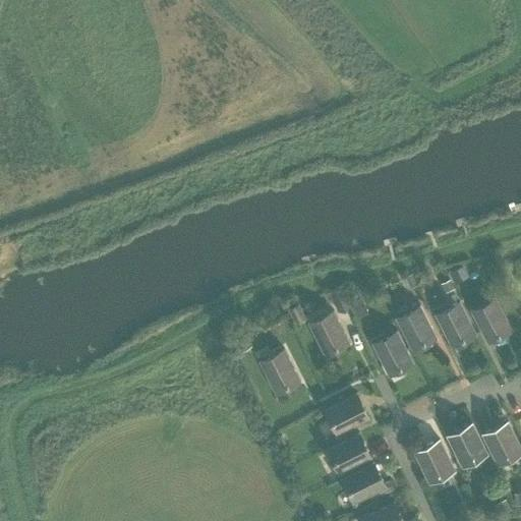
[(463,264),(450,270),(454,278),(467,271),(463,264)]
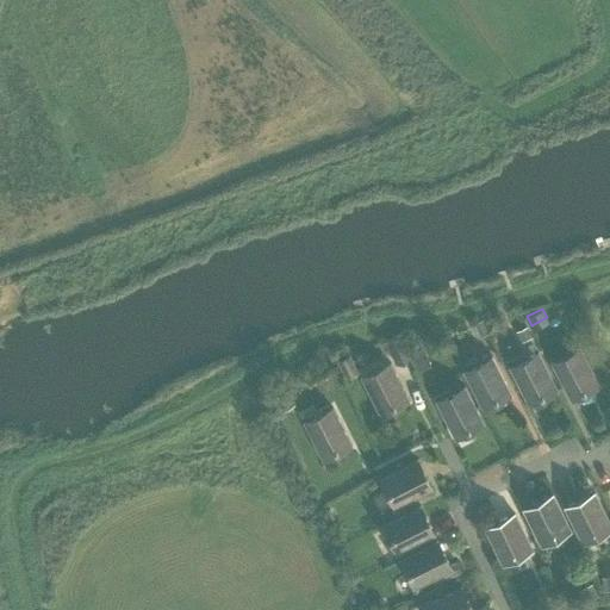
[(481,323),(473,327),(479,340),(487,336),(481,323)]
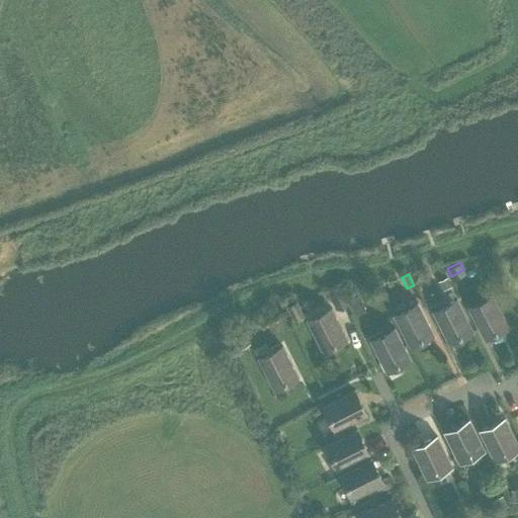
[(447,275),(439,279),(443,288),(451,284),(447,275)]
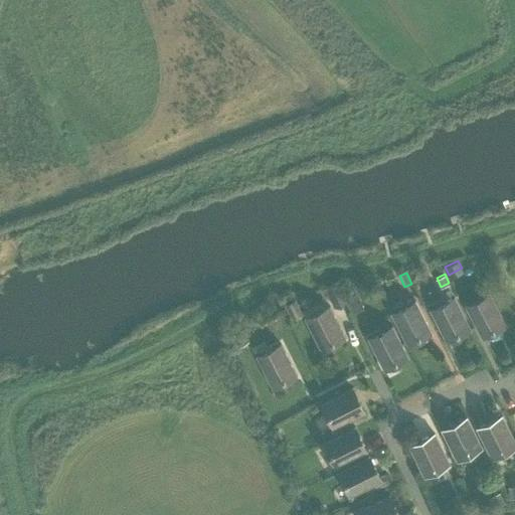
[(491,294),(467,307),(484,340),(508,327),(491,294)]
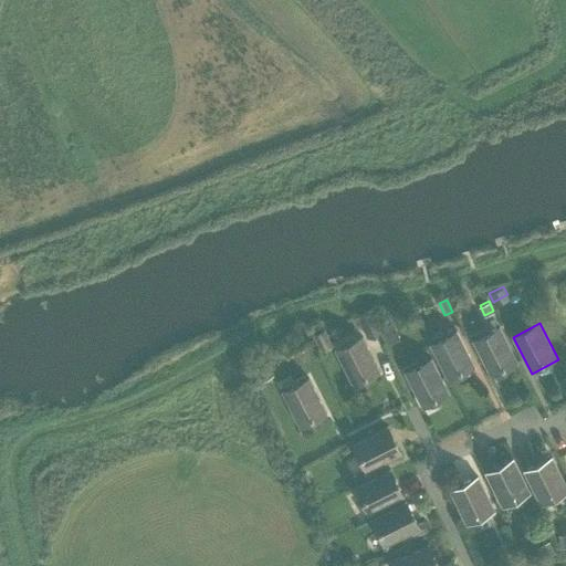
[(502,326),(474,341),(491,374),(519,359),(502,326)]
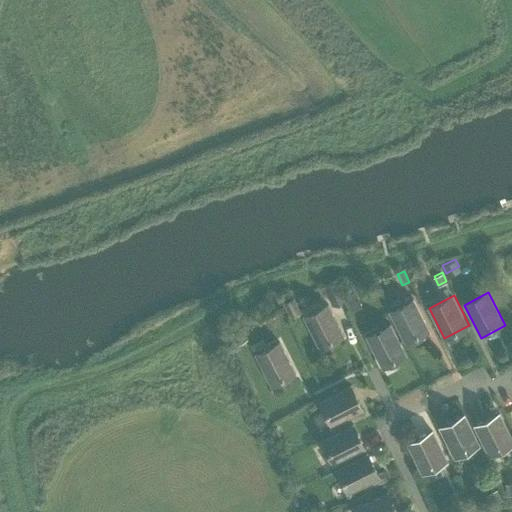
[(294,296),(286,300),(292,316),(301,312),(294,296)]
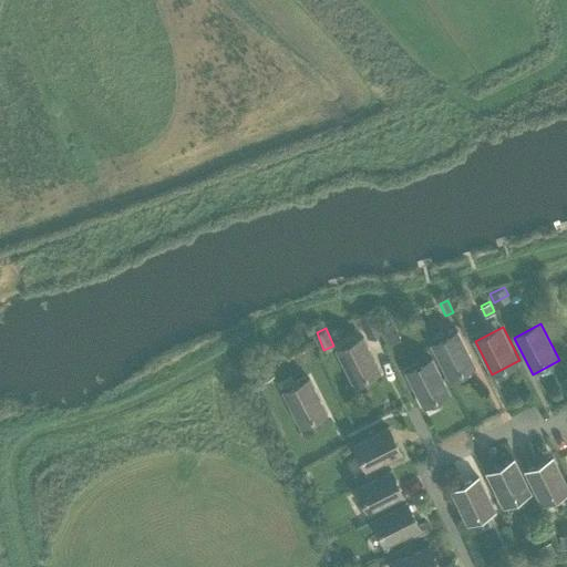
[(397,331),(387,336),(391,344),(401,340),(397,331)]
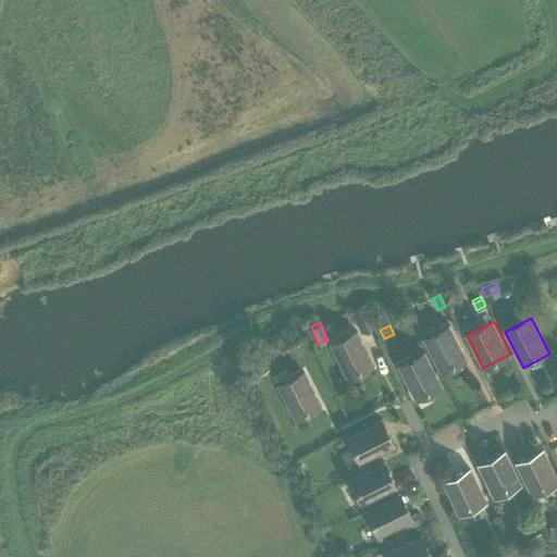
[(442,375),(469,361),(450,325),(423,338),(442,375)]
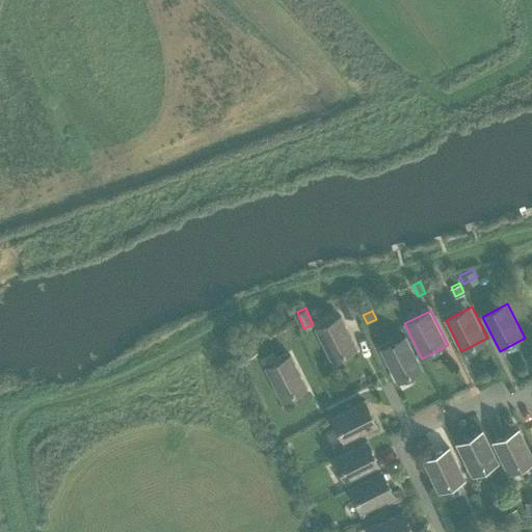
[(342,317),(316,330),(334,364),(360,350),(342,317)]
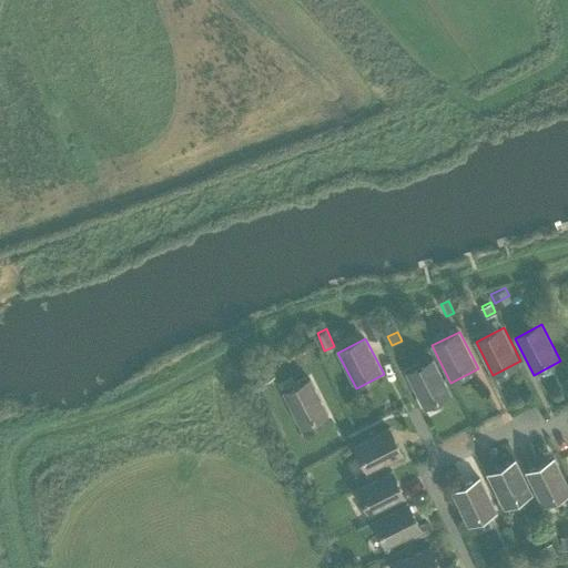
[(435,359),(407,374),(425,411),(454,396),(435,359)]
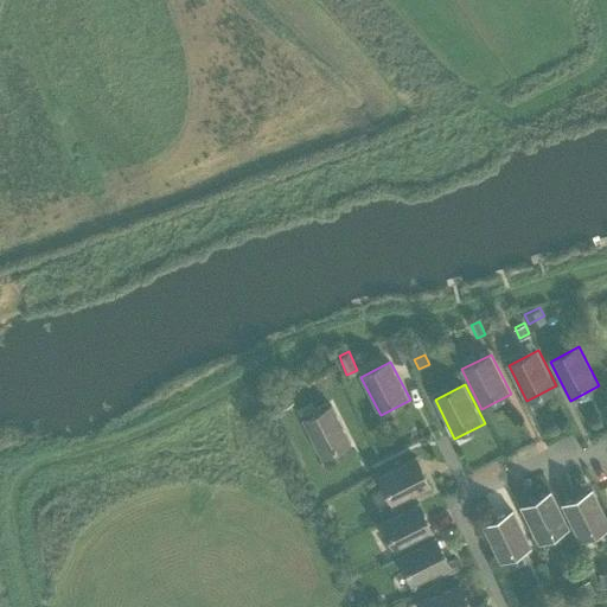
[(286,388),(273,393),(279,407),(292,401),(286,388)]
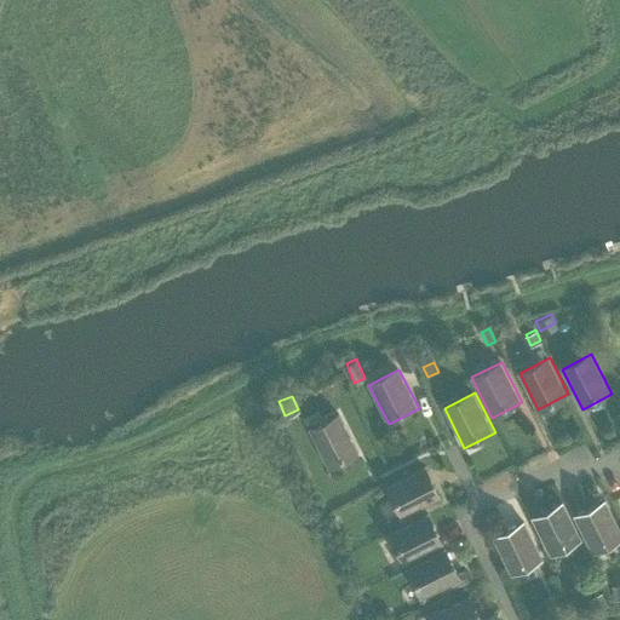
[(339,415),(309,430),(328,469),(359,454),(339,415)]
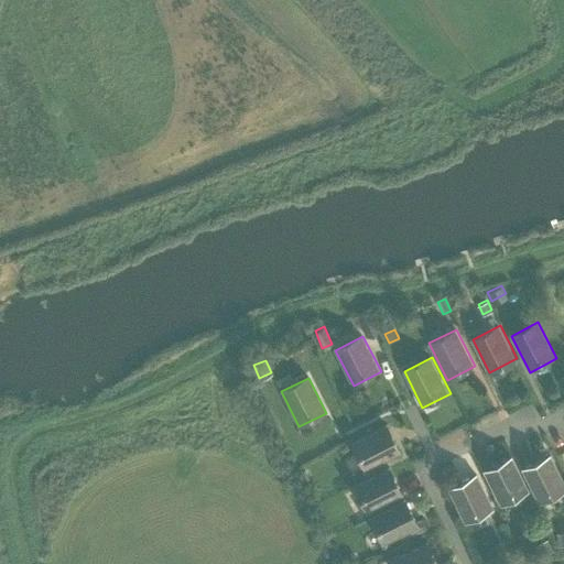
[(351,443),(360,459),(366,470),(403,452),(389,424),(351,443)]
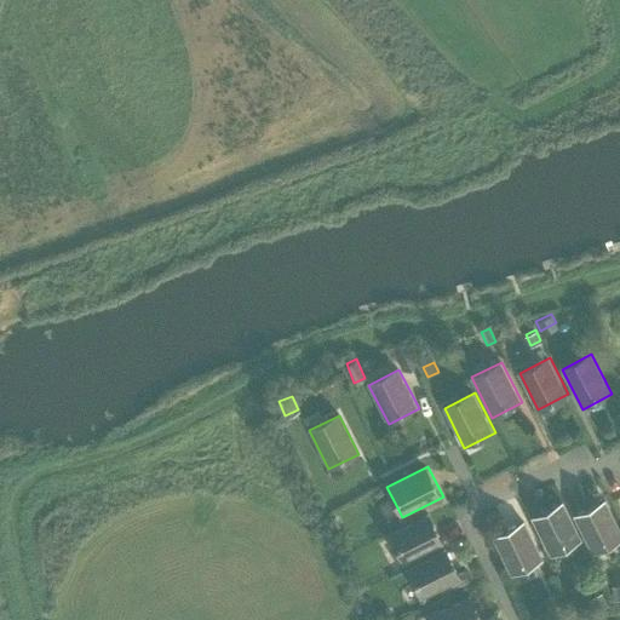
[(619,530),(604,500),(575,515),(593,551),(619,537),(619,530)]
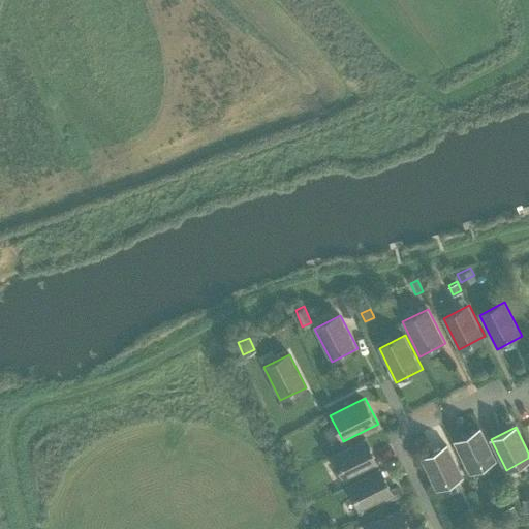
[(495,459),(480,431),(479,428),(454,441),(469,471),(495,459)]
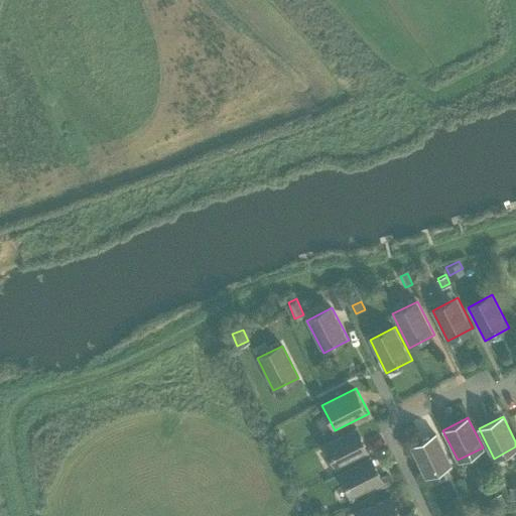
[(358,427),(324,443),(337,470),(370,454),(358,427)]
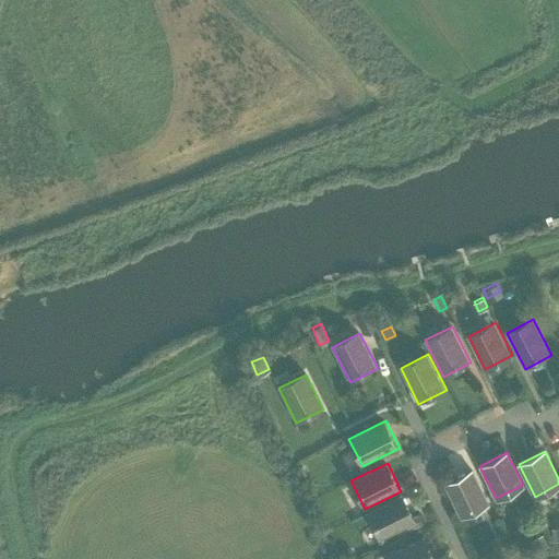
[(472,471),(444,484),(461,515),(487,502),(472,471)]
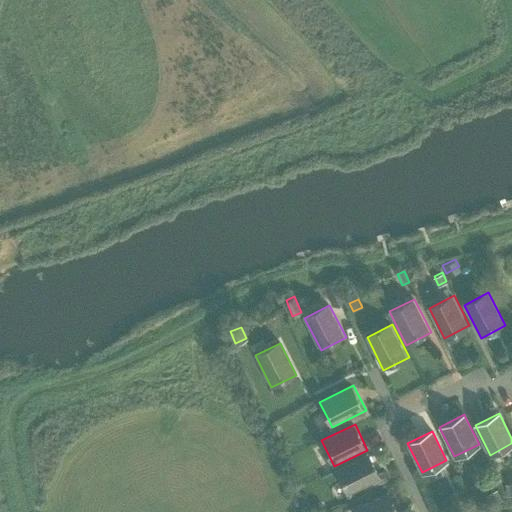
[(388,480),(383,471),(379,473),(368,452),(336,469),(349,494),(373,482),(375,486),(388,480)]
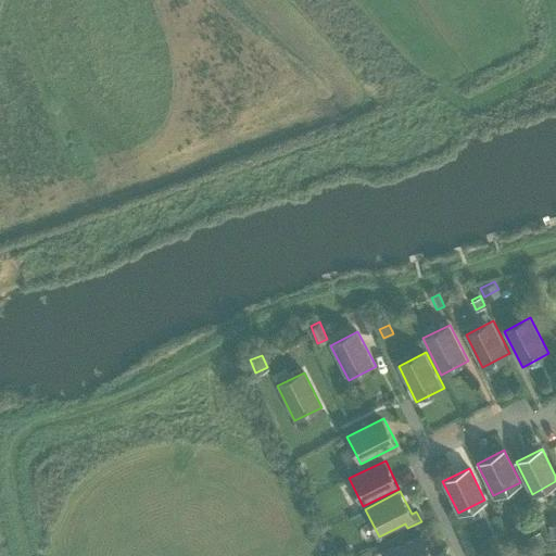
[(432,555),(421,533),(386,551),(388,555),(432,555)]
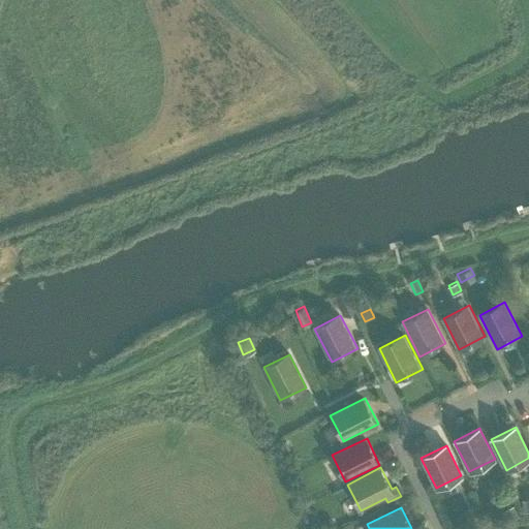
[(329,520),(323,522),(325,528),(333,528),(337,527),(335,522),(329,520)]
